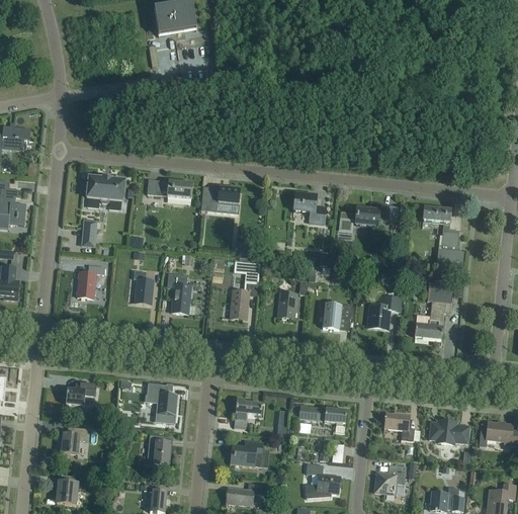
[(159,33),(195,27),(195,29),(196,28),(191,1),(190,1),(191,2),(155,8),(155,7),(154,7),(158,34),(159,34),(159,33)]
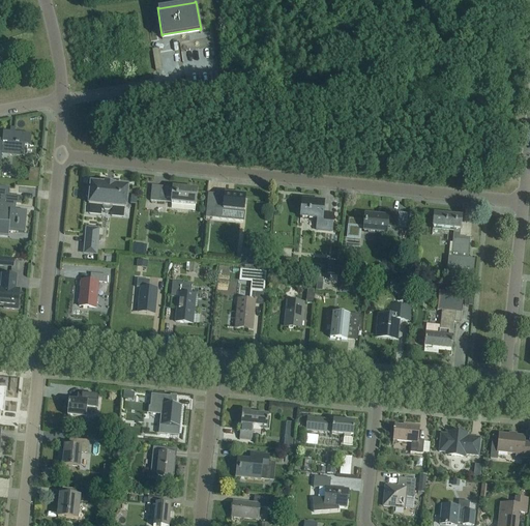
[(0,136),(0,158),(1,150),(1,147),(24,150),(25,141),(30,142),(31,130),(13,129),(13,125),(9,125),(9,128),(3,128),(2,137),(0,136)]
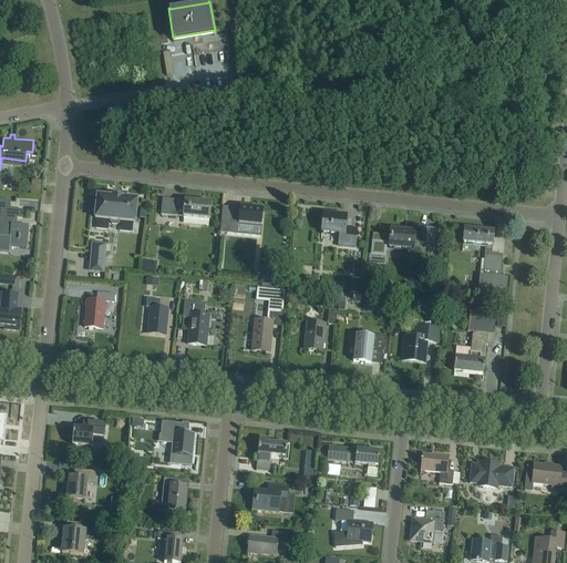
[(135,219),(137,197),(123,195),(111,194),(96,192),(96,200),(94,198),(92,201),(92,206),(93,208),(95,208),(94,215),(110,216),(110,218),(112,221),(117,222),(119,219),(120,217),(135,219)]
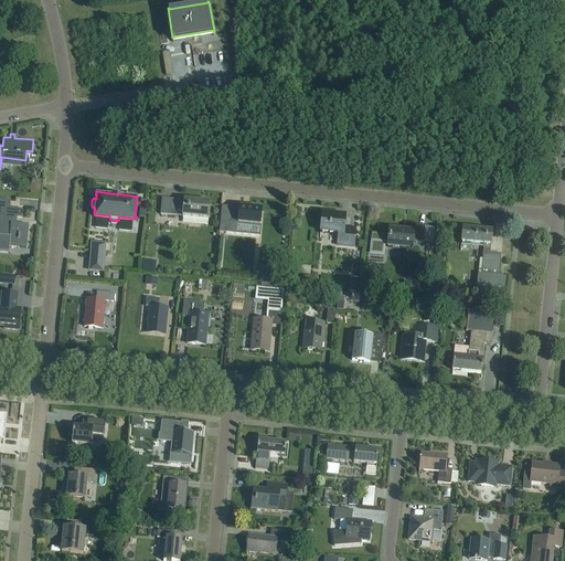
[(11,242),(25,244),(28,221),(17,220),(17,213),(22,213),(23,204),(9,202),(10,196),(0,194),(0,246),(10,247),(11,242)]
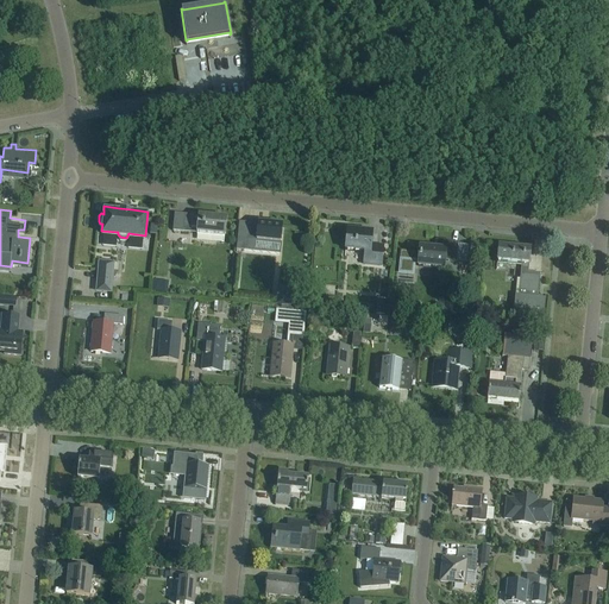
[(226,214),(174,209),(173,227),(189,228),(190,222),(196,224),(196,228),(224,232),(226,214)]
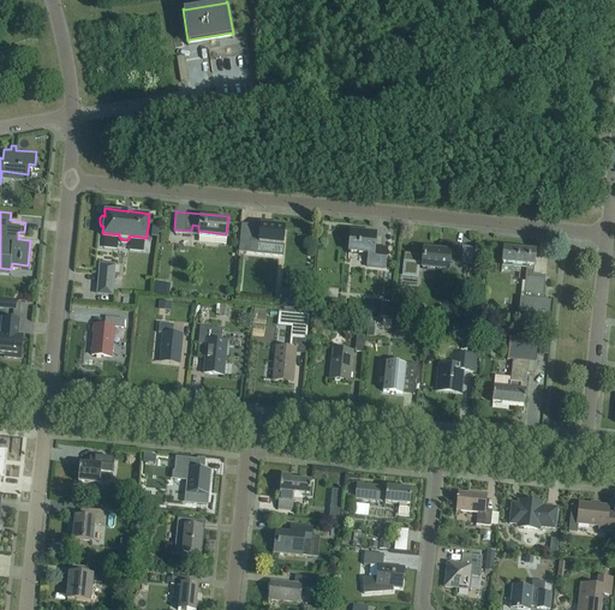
[(236,216),(233,231),(244,232),(246,217),(236,216)]
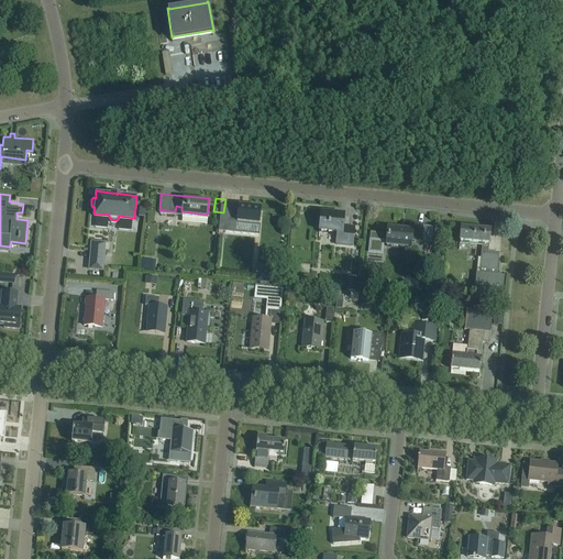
[(242,201),(231,200),(229,216),(224,216),(223,226),(232,227),(232,221),(235,221),(235,218),(258,220),(260,205),(242,203),(242,201)]
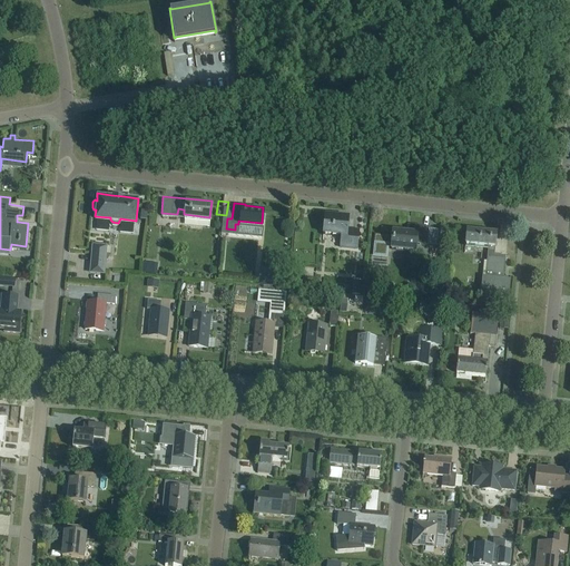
[(340,243),(356,244),(359,226),(347,225),(349,214),(324,212),(322,230),(341,232),(340,243)]
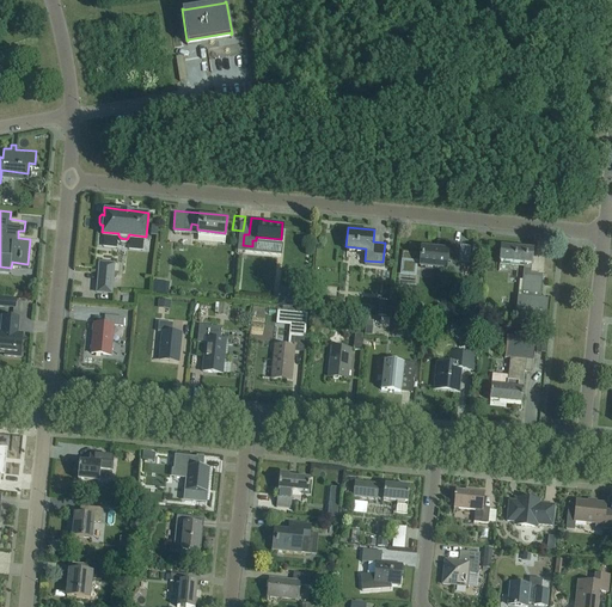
[(448,257),(458,258),(460,238),(440,237),(440,246),(422,244),(421,255),(417,253),(417,247),(402,246),(401,267),(411,268),(411,263),(415,258),(421,259),(420,262),(445,265),(446,255),(448,255),(448,257)]
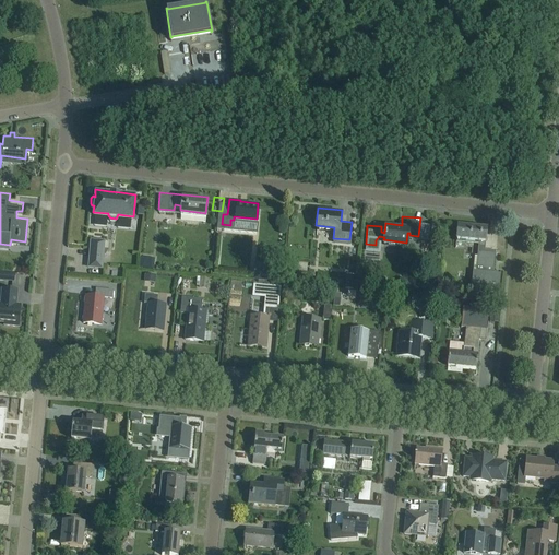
[(500,268),(499,268),(499,270),(492,269),(495,247),(484,246),(486,225),(458,222),(455,235),(478,237),(475,267),(472,267),(471,285),(498,288),(500,268)]
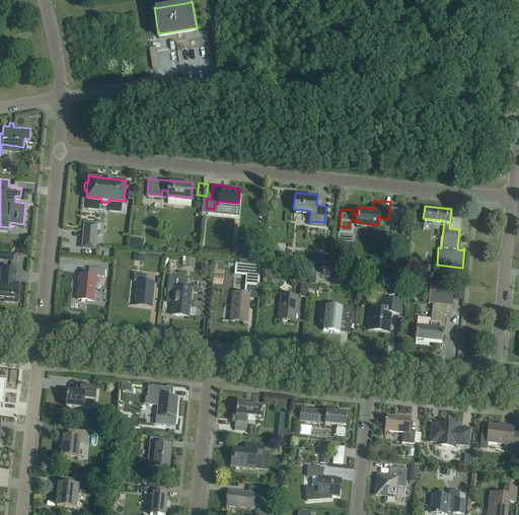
[(95,227),(81,226),(79,238),(94,240),(95,227)]
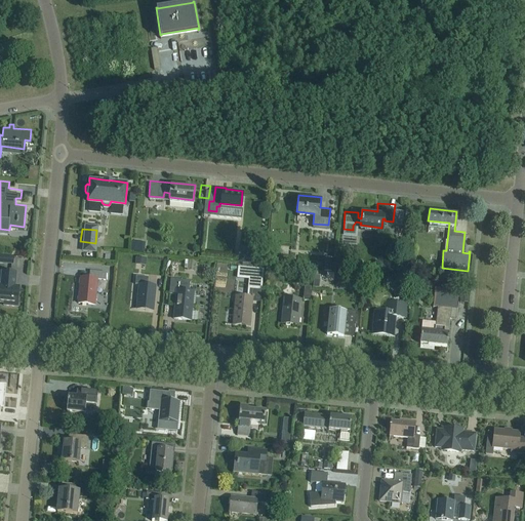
[(133,238),(132,248),(143,249),(144,239),(133,238)]
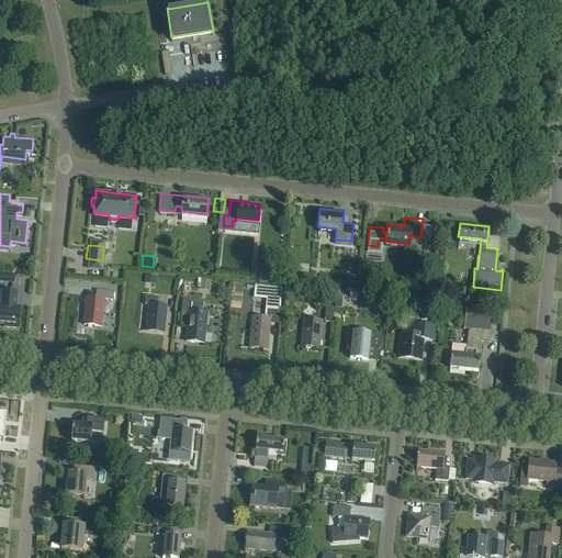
[(15,270),(3,269),(2,279),(14,280),(15,270)]
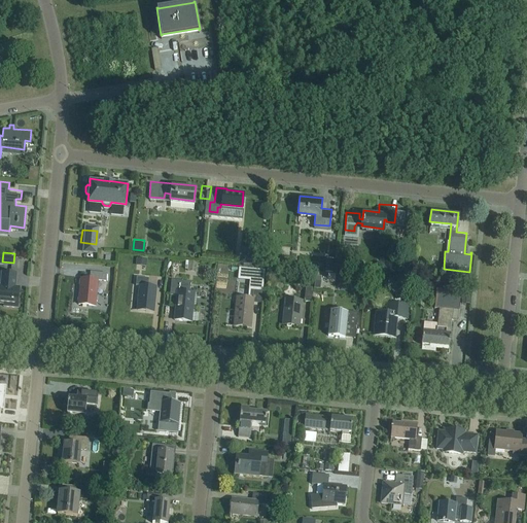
[(146,263),(146,255),(136,254),(135,262),(146,263)]
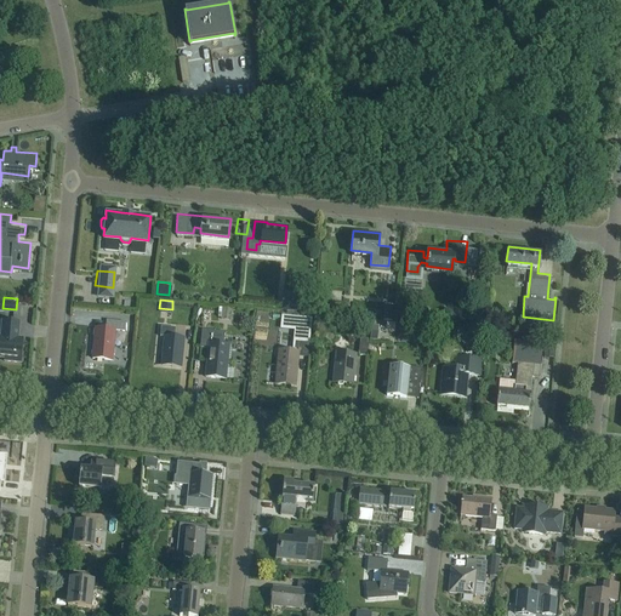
[(393,302),(385,301),(383,317),(392,318),(393,302)]
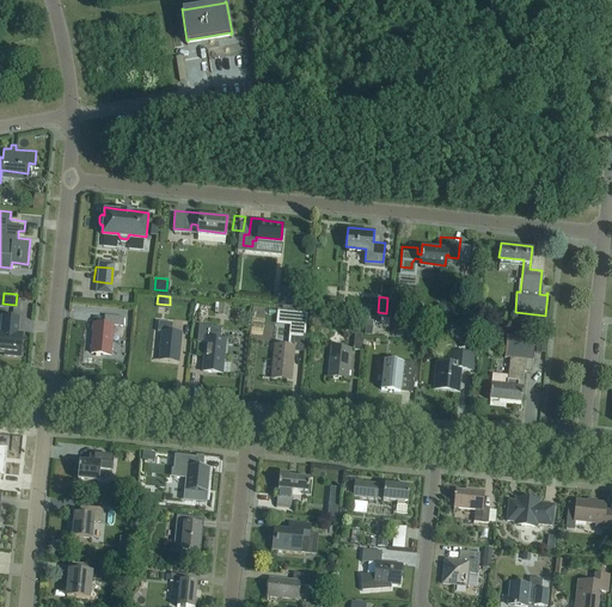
[(219,299),(218,308),(227,310),(228,300),(219,299)]
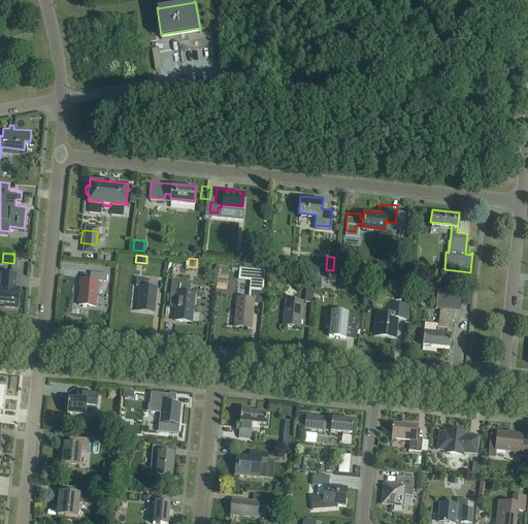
[(236,294),(233,324),(252,325),(254,299),(262,300),(263,288),(265,268),(252,266),(249,295),(236,294)]
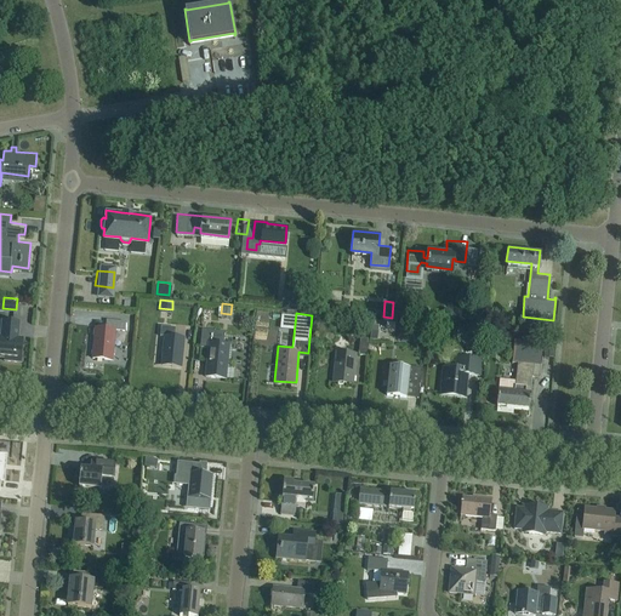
[(95,324),(92,354),(112,357),(114,326),(124,328),(125,318),(106,315),(104,325),(95,324)]
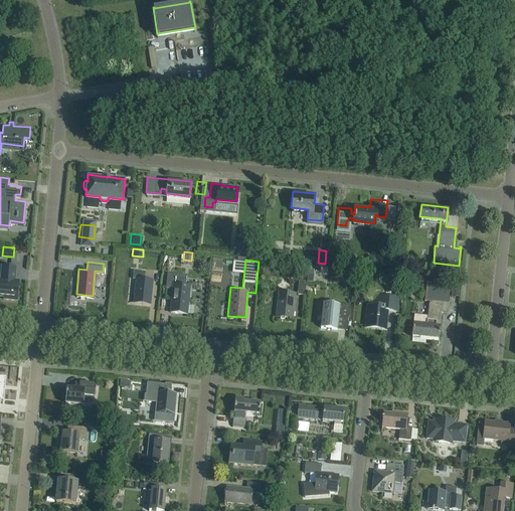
[(0,294),(3,294),(3,296),(17,298),(19,278),(15,278),(16,265),(1,264),(0,277),(0,276),(0,294)]
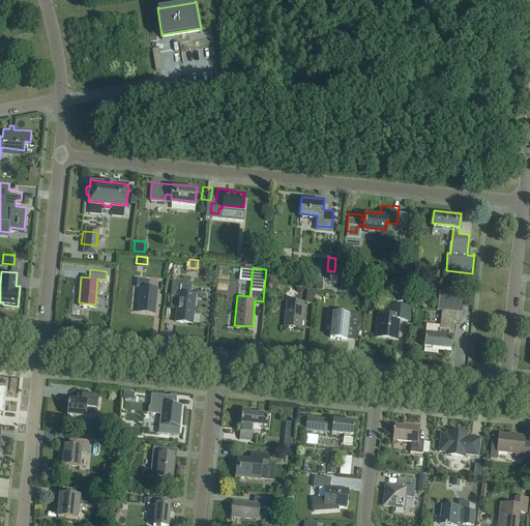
[(140,284),(138,309),(154,310),(156,286),(148,285),(149,276),(137,274),(136,284),(140,284)]
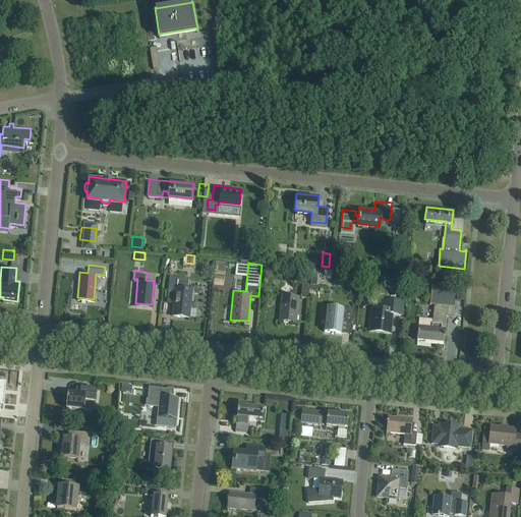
[(167,288),(174,289),(172,312),(188,314),(191,286),(187,286),(188,275),(169,273),(167,288)]
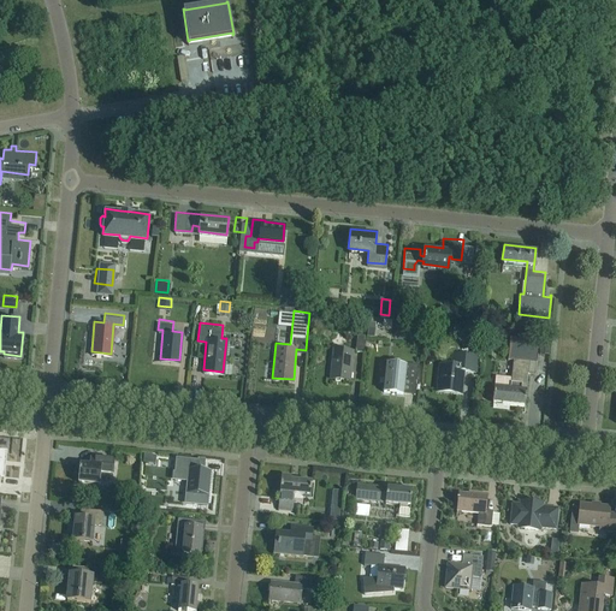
[(354,348),(363,349),(365,332),(356,331),(354,348)]
